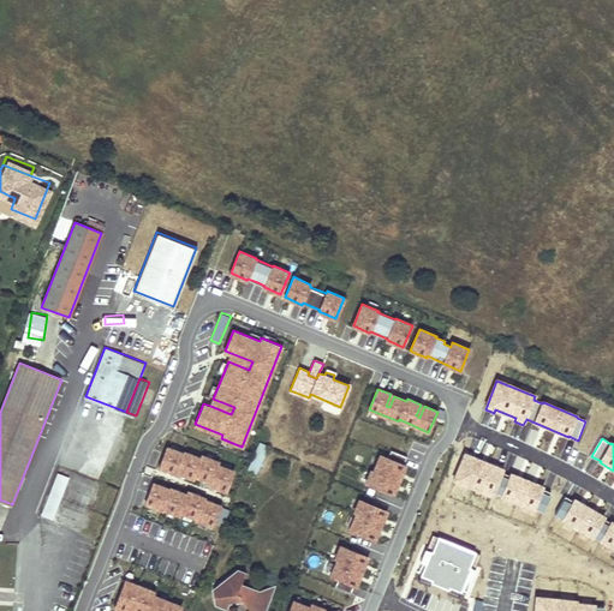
[(183,453),(167,447),(159,466),(176,473),(177,472),(192,478),(194,475),(209,481),(208,484),(225,491),(233,471),(216,465),(218,461),(201,454),(201,457),(184,450),(183,453)]
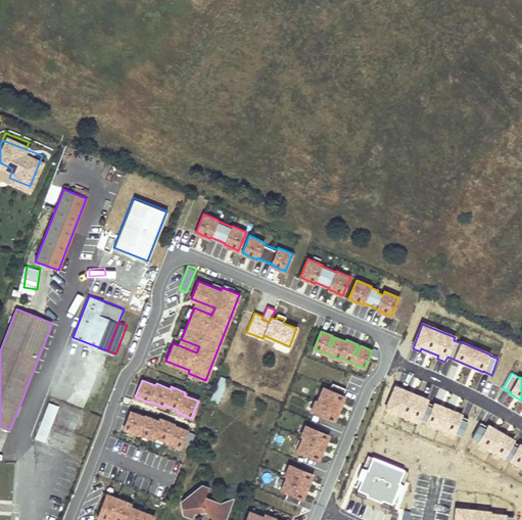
[(315,400),(311,411),(334,420),(344,396),(343,395),(346,388),(332,382),(329,390),(323,387),(317,402),(315,400)]
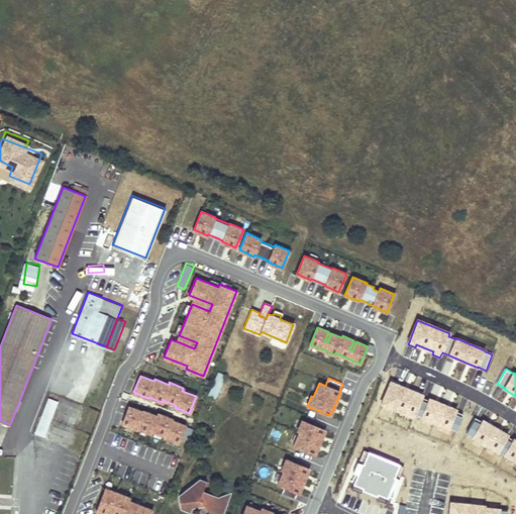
[(399,383),(392,379),(382,404),(413,417),(415,413),(422,416),(421,418),(448,429),(448,427),(456,430),(462,414),(455,411),(456,410),(429,399),(428,400),(422,397),(424,393),(416,390),(415,392),(398,385),(399,383)]
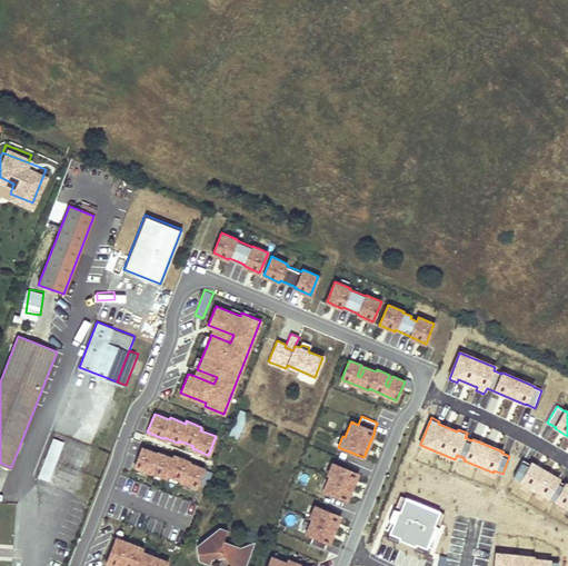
[(55,435),(38,475),(49,479),(66,439),(55,435)]
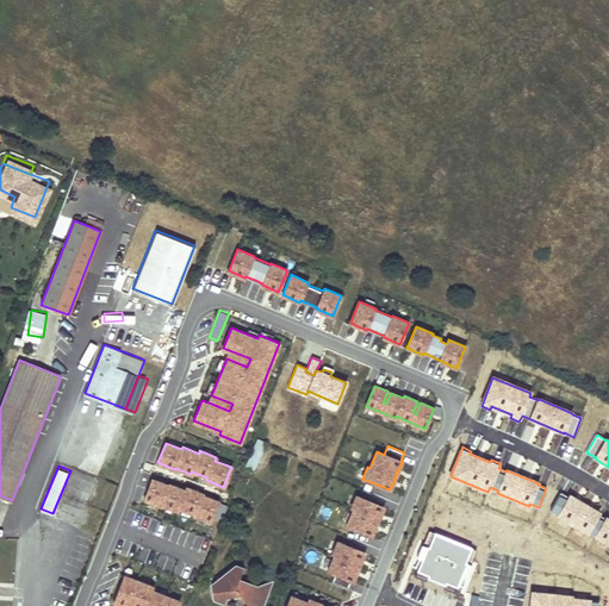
[(55,514),(80,523),(97,475),(81,470),(79,479),(68,475),(55,514)]
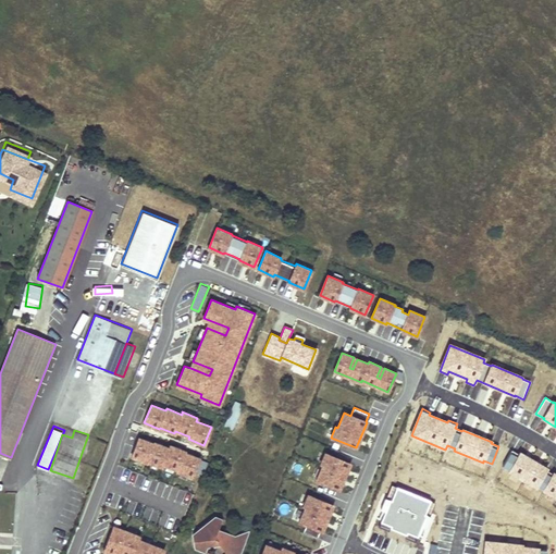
[(138,436),(131,455),(147,462),(147,460),(162,466),(163,464),(176,469),(176,470),(192,477),(198,459),(184,453),(185,451),(170,444),(169,447),(153,442),(153,443),(138,436)]
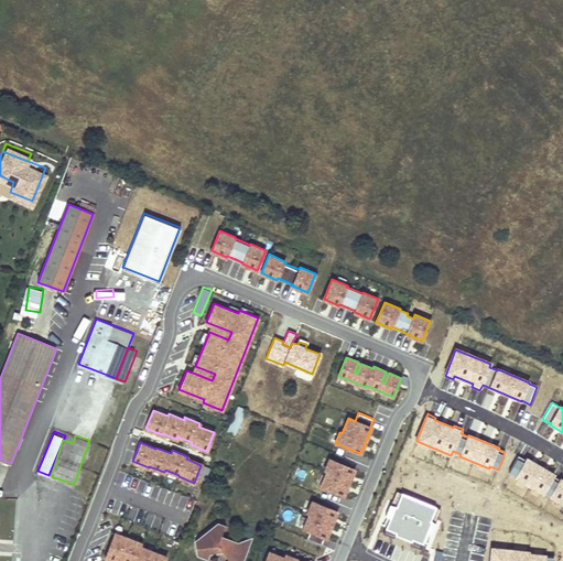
[(562,481),(560,479),(560,481),(553,476),(554,475),(527,460),(526,461),(518,456),(509,472),(516,476),(516,478),(543,494),(543,493),(550,496),(550,497),(562,504),(562,481)]
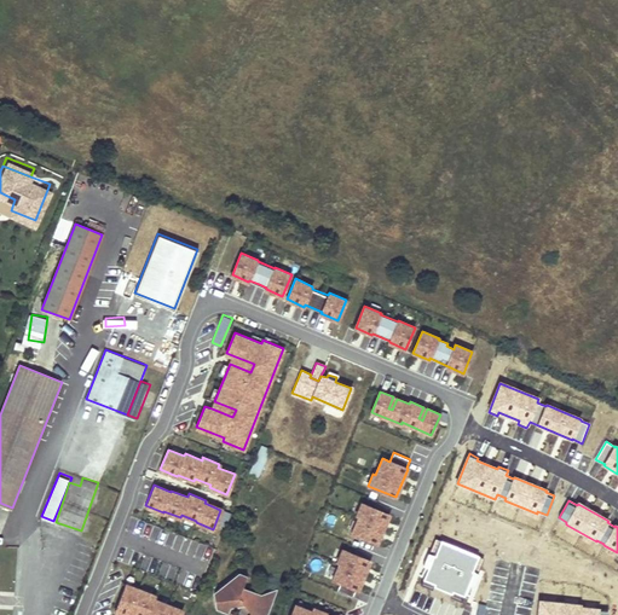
[(388,515),(362,503),(356,516),(358,517),(352,533),(376,544),(388,515)]
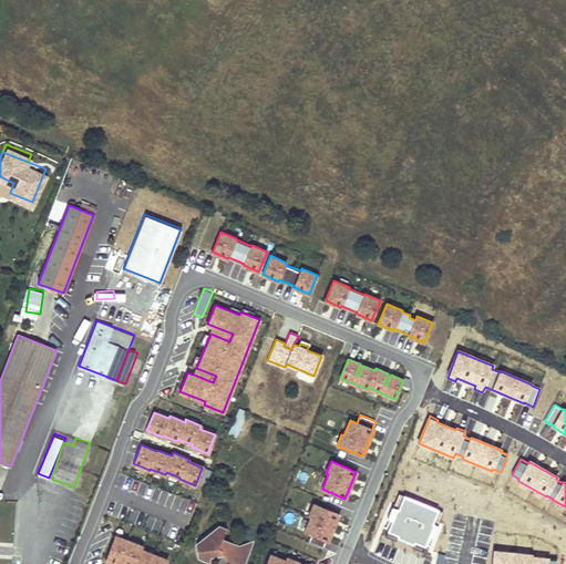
[(211,471),(203,468),(197,481),(206,484),(211,471)]
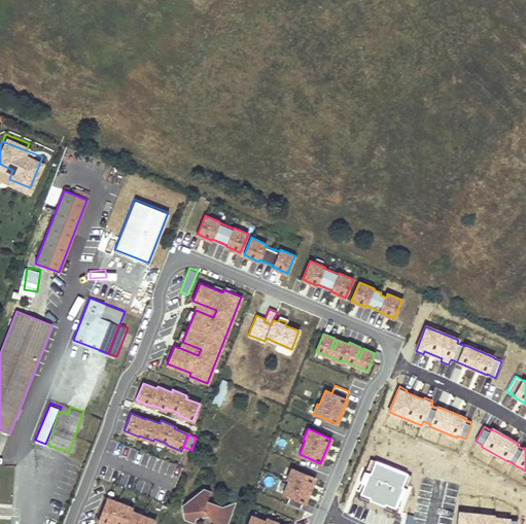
[(364,472),(370,474),(375,460),(370,458),(364,472)]
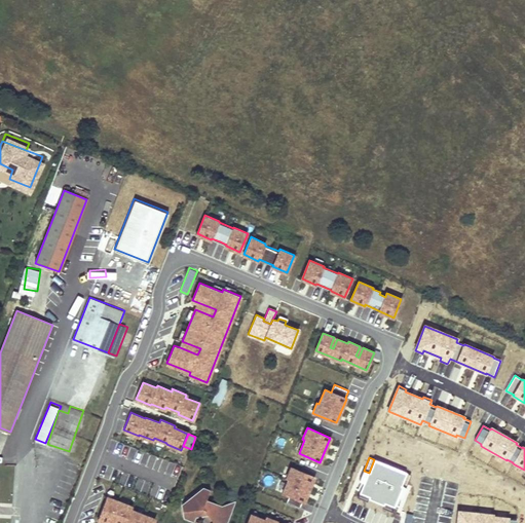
[(364,471),(363,470),(359,480),(364,482),(359,492),(369,496),(368,498),(383,505),(384,502),(394,507),(398,496),(400,493),(405,495),(408,488),(407,488),(402,486),(408,473),(374,459),(369,473),(364,471)]
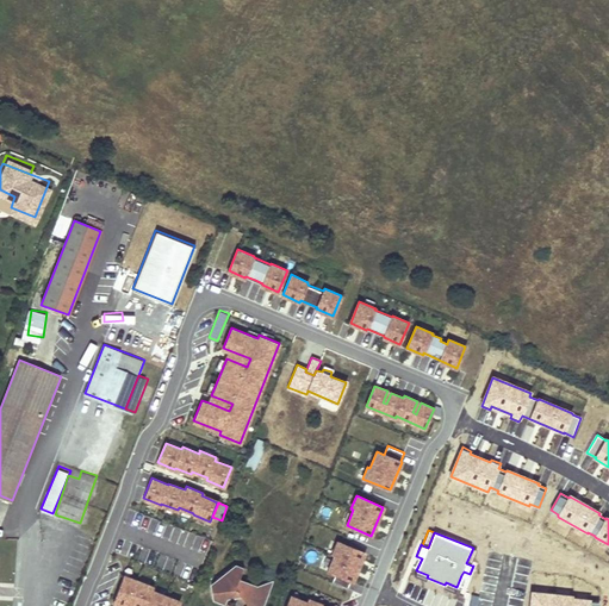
[(331,582),(347,589),(350,581),(352,581),(365,553),(336,542),(331,554),(334,555),(327,572),(334,574),(331,582)]
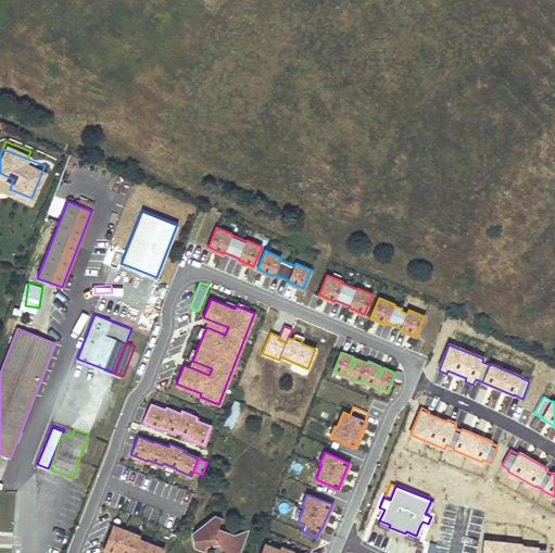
[(425,514),(430,516),(436,502),(431,500),(425,514)]
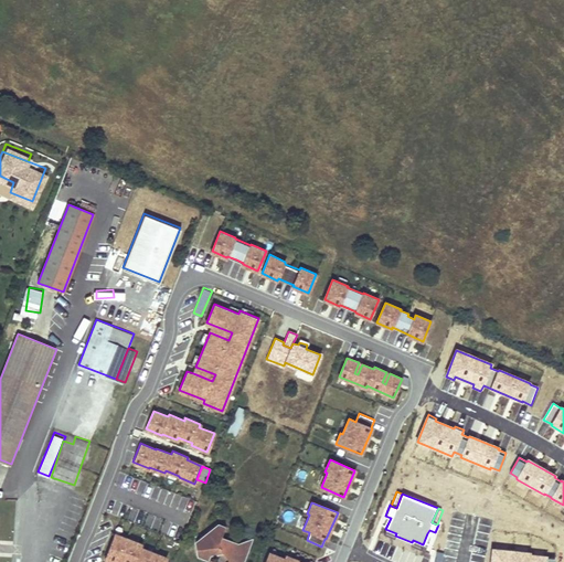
[(201,537),(199,539),(197,541),(199,553),(208,558),(209,555),(211,551),(219,551),(215,559),(223,561),(222,561),(242,561),(244,561),(242,543),(237,542),(221,537),(225,525),(219,521),(212,528),(209,527),(209,532),(205,529),(205,534),(202,532),(201,537)]
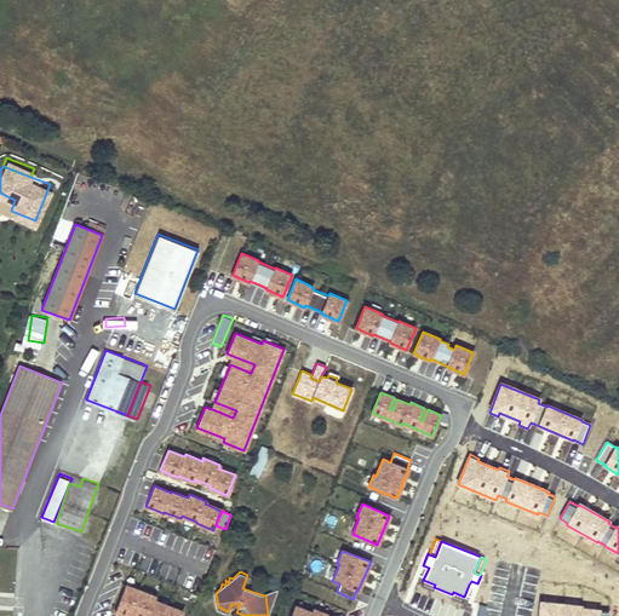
[(434,587),(435,585),(423,580),(420,586),(433,591),(434,587)]
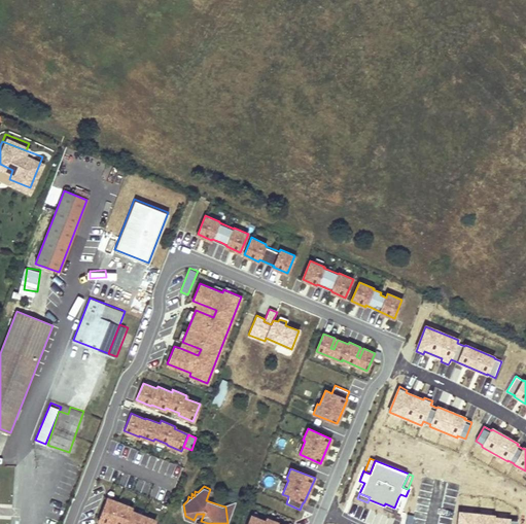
[(131,507),(106,496),(97,520),(106,523),(107,523),(108,522),(112,523),(152,523),(154,520),(130,510),(131,507)]
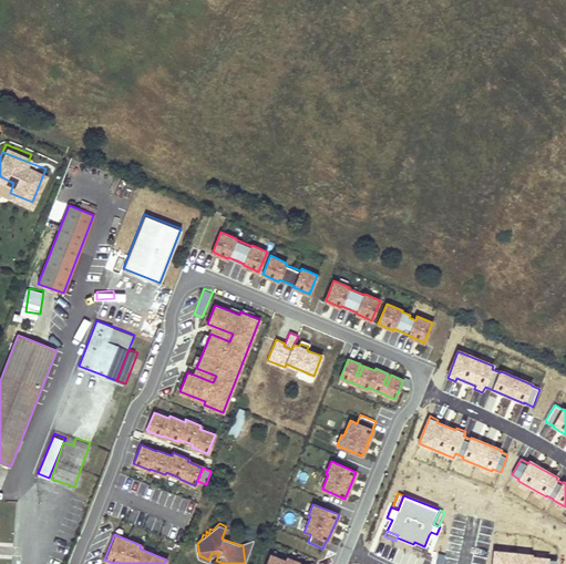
[(254,540),(238,544),(243,545),(245,563),(254,540)]
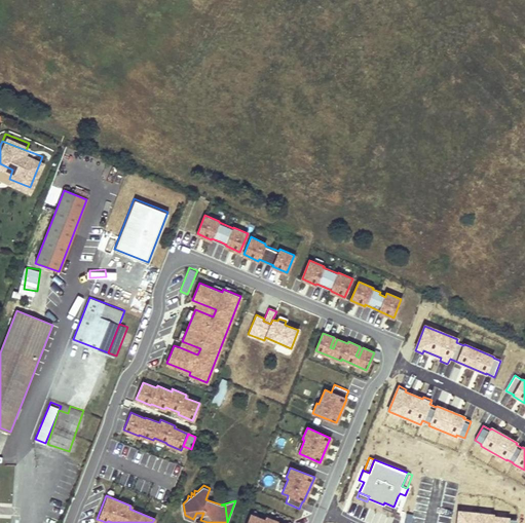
[(394,507),(384,502),(383,505),(382,508),(391,512),(394,507)]
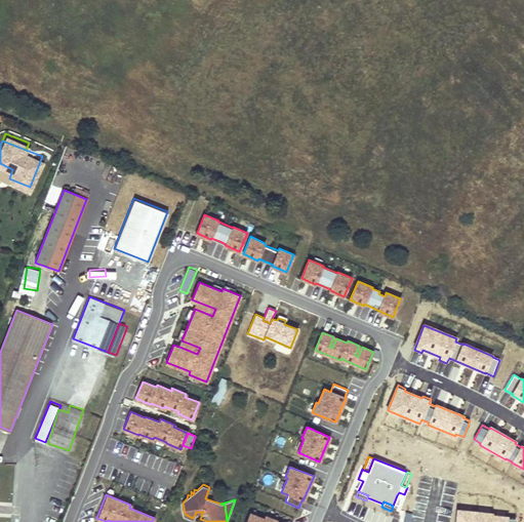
[(515,521),(515,520),(507,519),(507,517),(492,516),(492,514),(457,510),(455,521),(515,521)]
